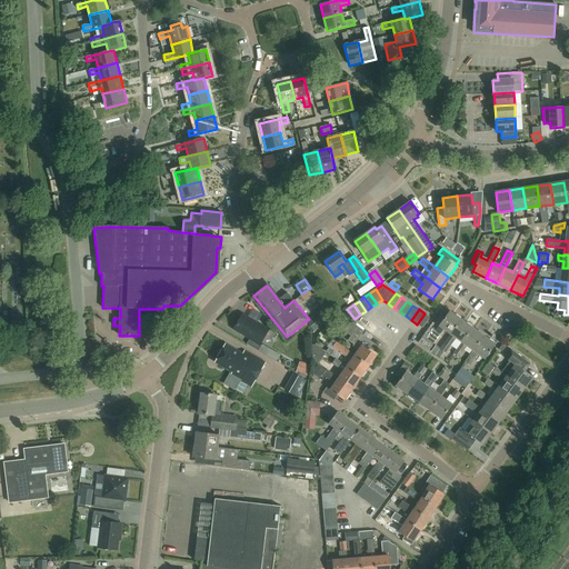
[(451,335),(461,320),(449,311),(436,331),(430,327),(419,343),(429,351),(440,335),(440,336),(445,329),(451,335)]
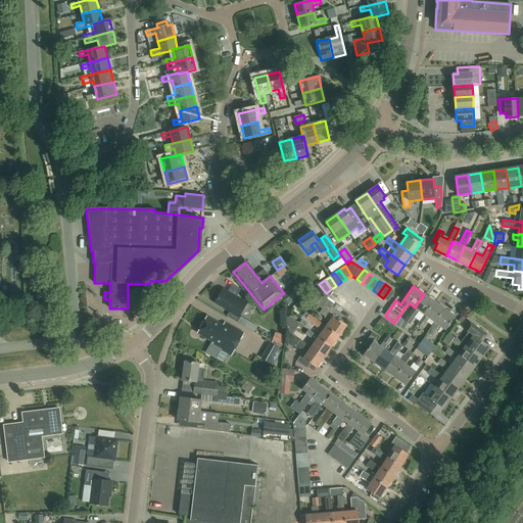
[(390,288),(383,298),(388,301),(394,291),(390,288)]
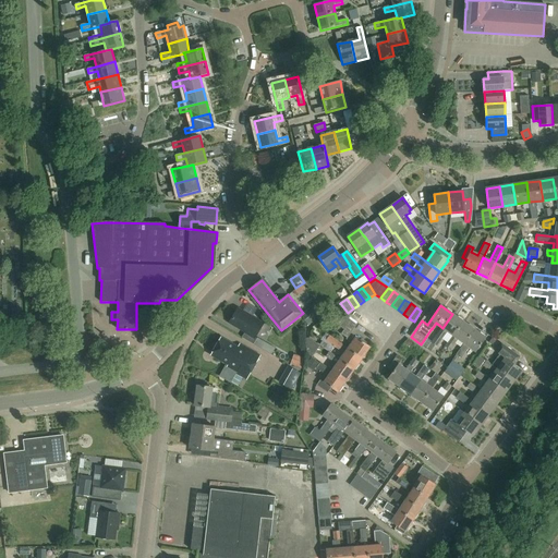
[(263,323),(239,308),(230,323),(245,331),(242,337),(253,344),(257,339),(255,337),(263,323)]
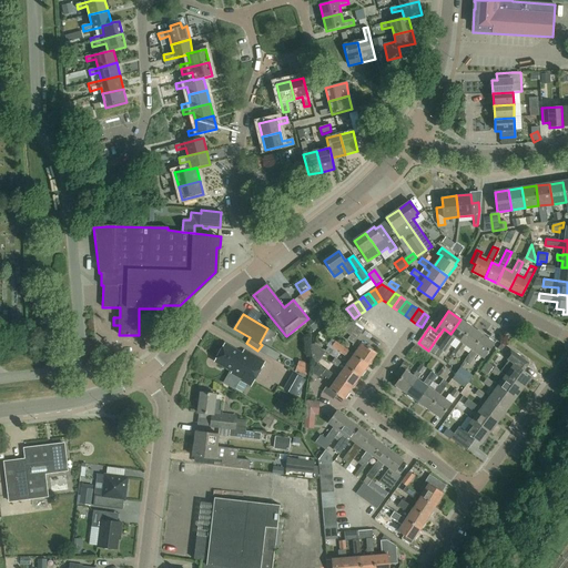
[(472,327),(460,320),(450,334),(439,348),(444,353),(450,344),(456,347),(453,353),(472,327)]
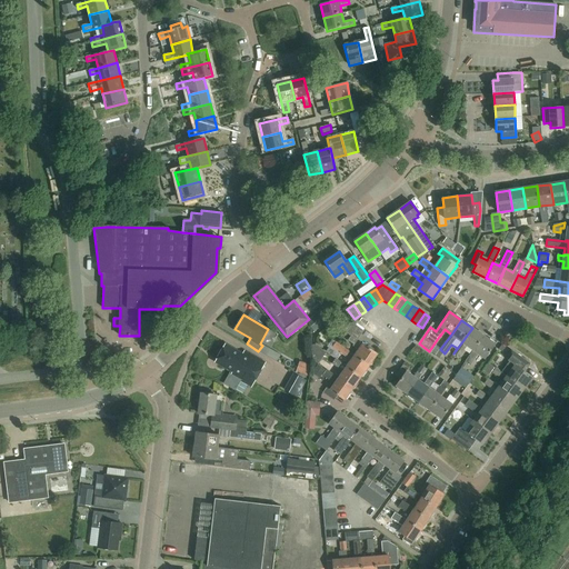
[(359,350),(355,356),(368,366),(377,355),(358,340),(365,331),(353,323),(347,332),(351,336),(348,340),(353,345),(352,346),(359,350)]
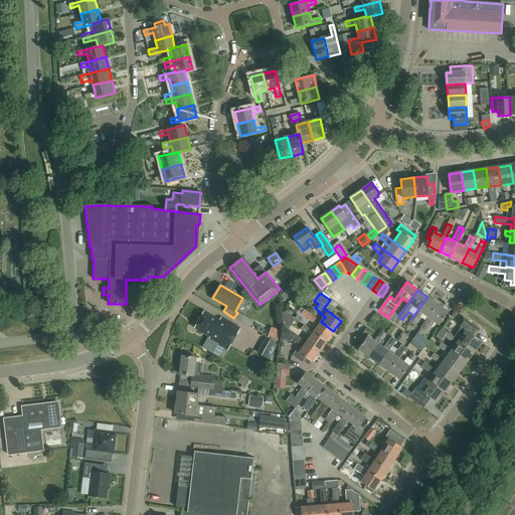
[(427,317),(437,304),(427,297),(410,320),(414,323),(421,312),(427,317)]
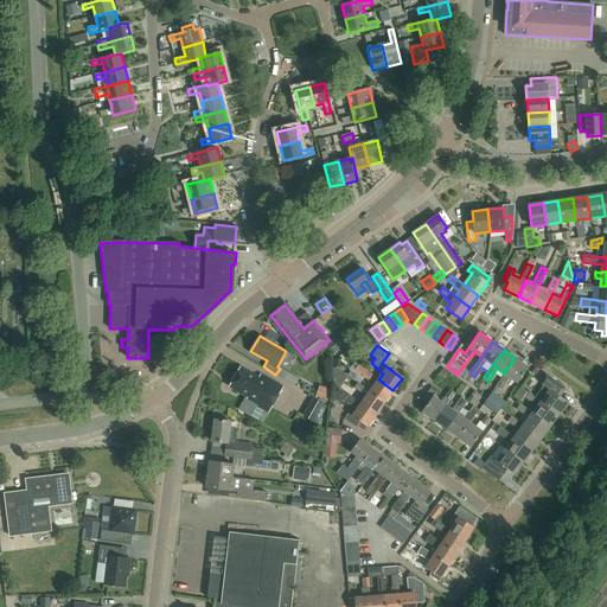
[(515,358),(504,374),(496,385),(500,389),(505,383),(510,377),(517,382),(528,368),(515,358)]
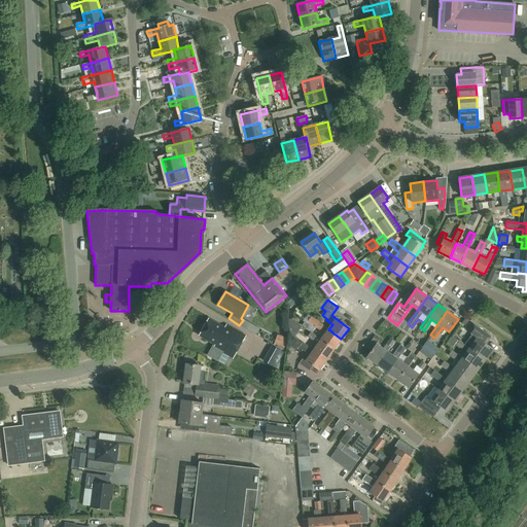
[(315,336),(334,349),(341,339),(328,329),(311,317),(308,321),(325,334),(321,340),(315,336)]
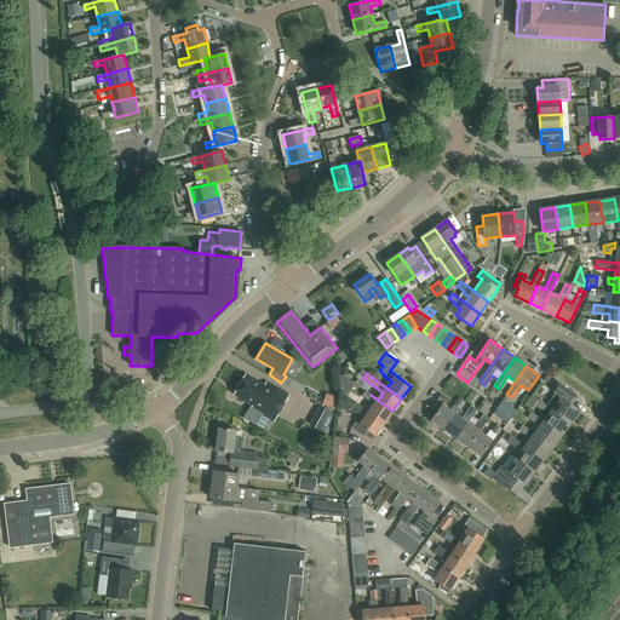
[(264,386),(246,375),(235,394),(246,401),(247,402),(250,405),(252,403),(253,405),(246,419),(254,424),(259,415),(274,424),(290,395),(267,382),(264,386)]
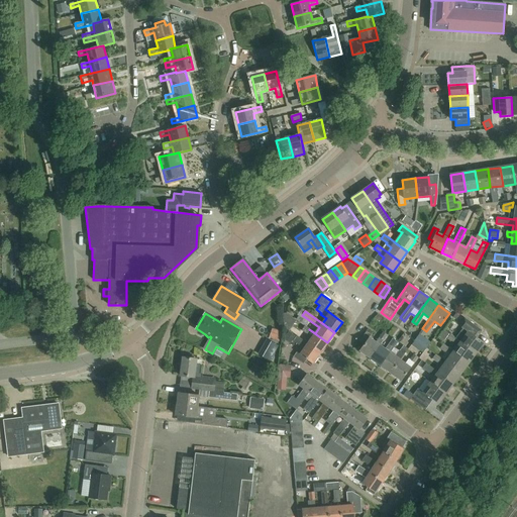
[(245,318),(238,314),(235,319),(242,323),(245,318)]
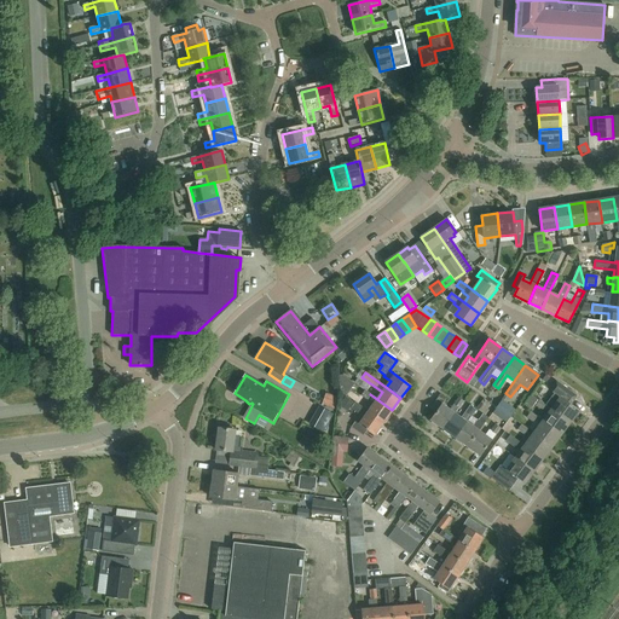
[(547,405),(570,422),(578,410),(570,404),(576,397),(556,382),(549,391),(555,394),(547,405)]
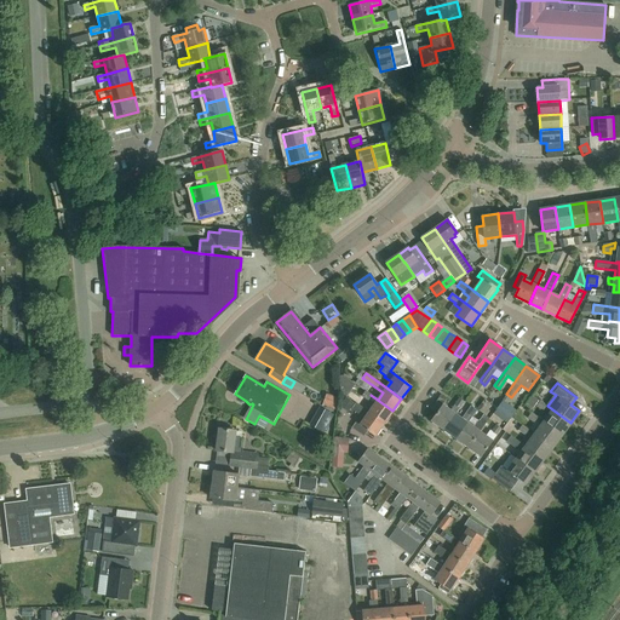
[(384,423),(392,411),(371,395),(365,391),(362,395),(368,400),(368,401),(374,405),(369,412),(384,423)]
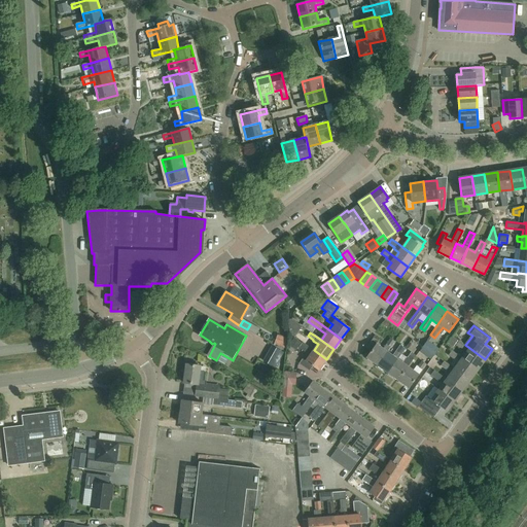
[(288,338),(278,335),(274,344),(284,348),(288,338)]
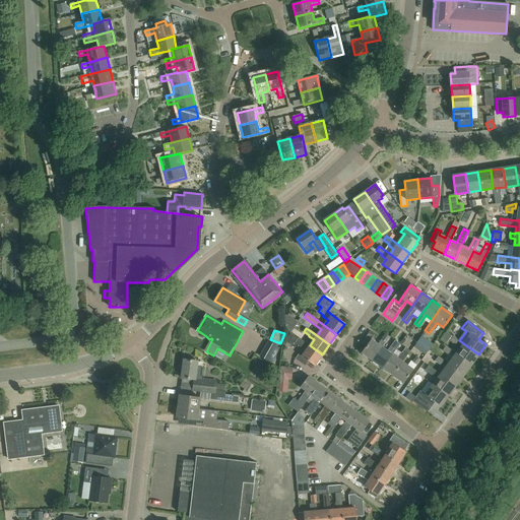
[(298,338),(291,333),(285,341),(291,345),(298,338)]
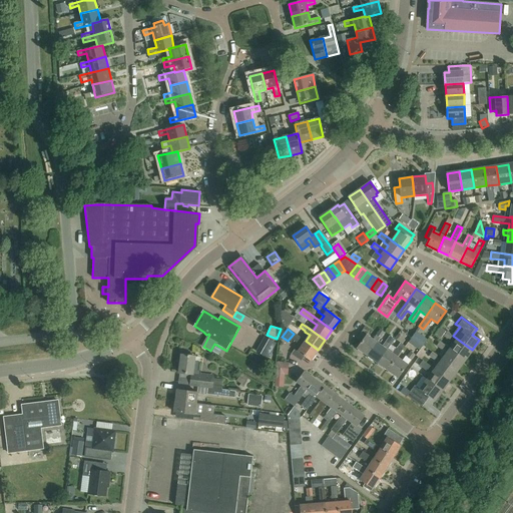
[(368,356),(377,343),(384,333),(380,330),(373,340),(367,336),(369,333),(364,329),(357,339),(362,342),(357,348),(368,356)]
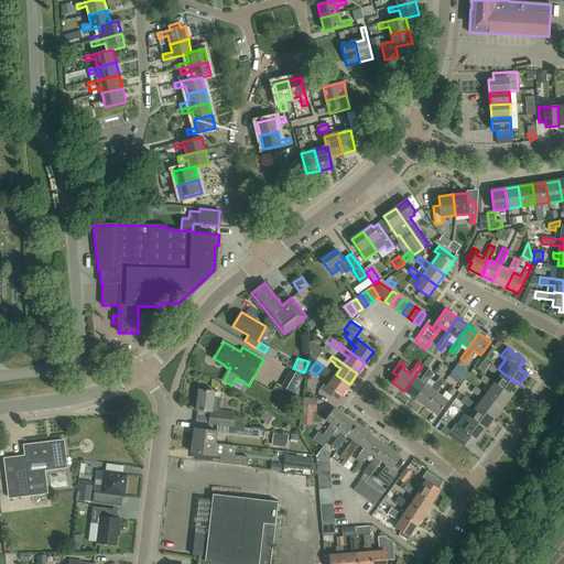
[(475,367),(469,362),(459,377),(465,381),(475,367)]
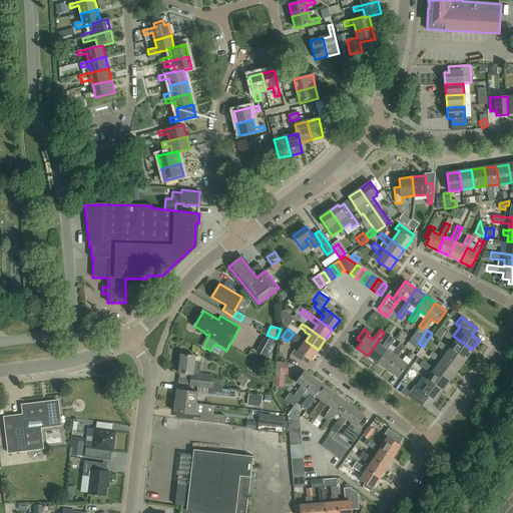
[(453,336),(447,332),(444,337),(449,341),(453,336)]
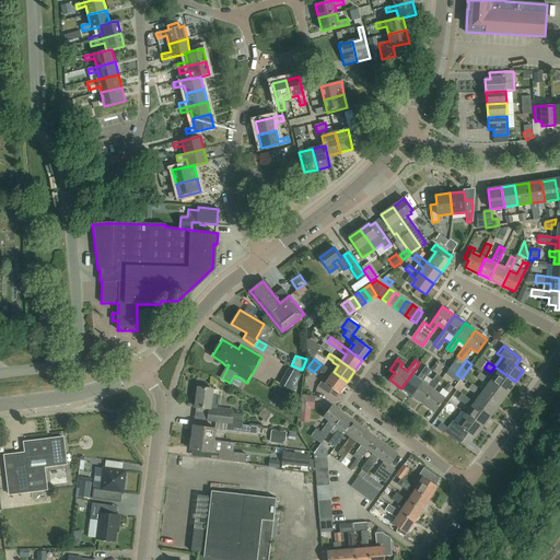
[(347,382),(334,372),(322,363),(318,368),(330,376),(326,383),(322,381),(318,386),(328,394),(333,388),(338,393),(347,382)]
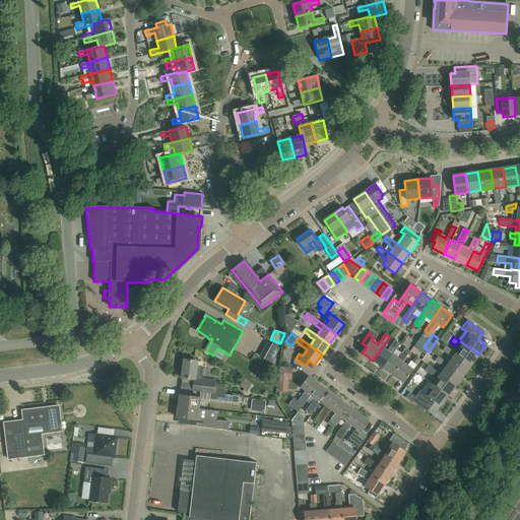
[(470,365),(478,354),(459,340),(463,343),(456,353),(470,365)]
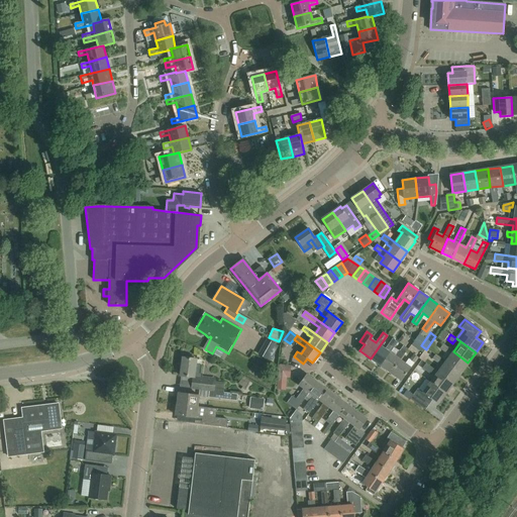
[(381,366),(391,373),(400,360),(409,346),(406,344),(401,352),(394,347),(390,352),(381,366)]
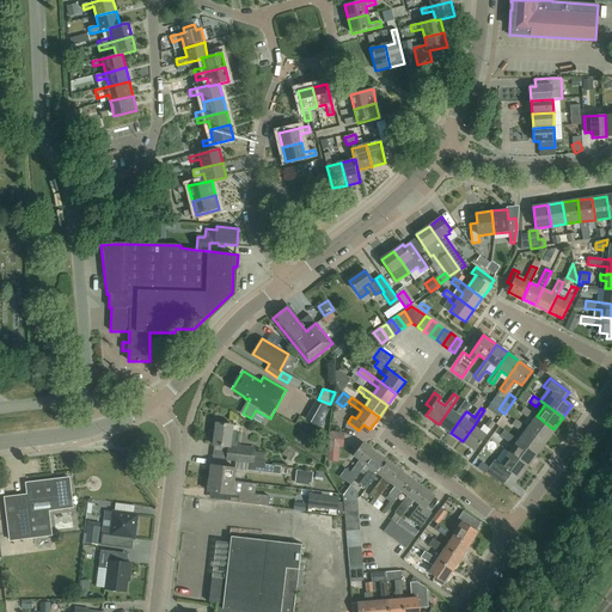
[(531,412),(525,408),(521,412),(527,417),(531,412)]
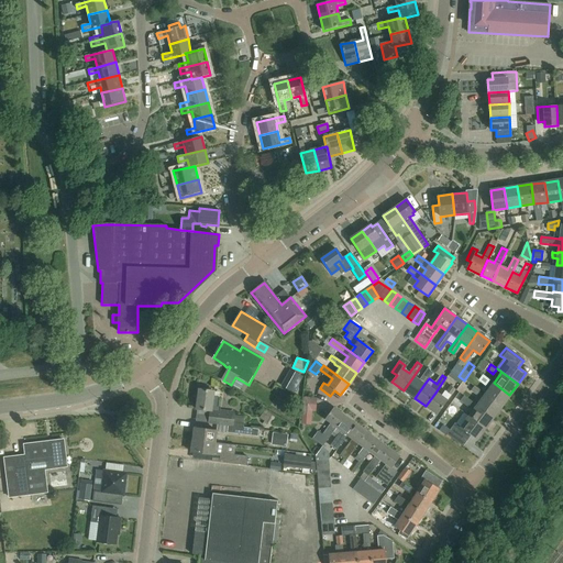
[(414,376),(404,390),(415,398),(424,384),(414,376)]
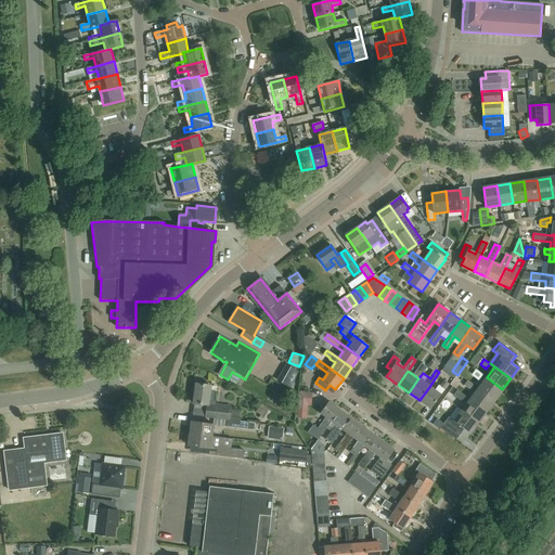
[(463,387),(467,379),(459,375),(454,383),(463,387)]
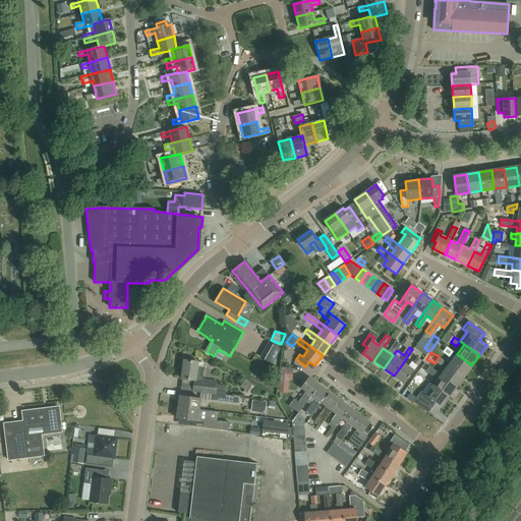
[(449,365),(464,375),(471,365),(457,354),(449,365)]
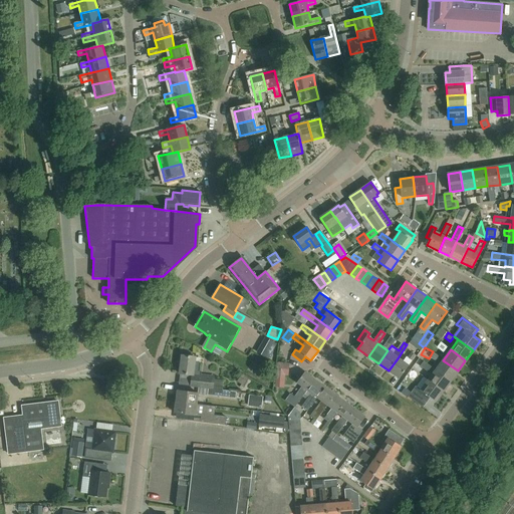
[(403,362),(398,358),(389,370),(399,378),(416,355),(412,352),(408,358),(407,357),(403,362)]
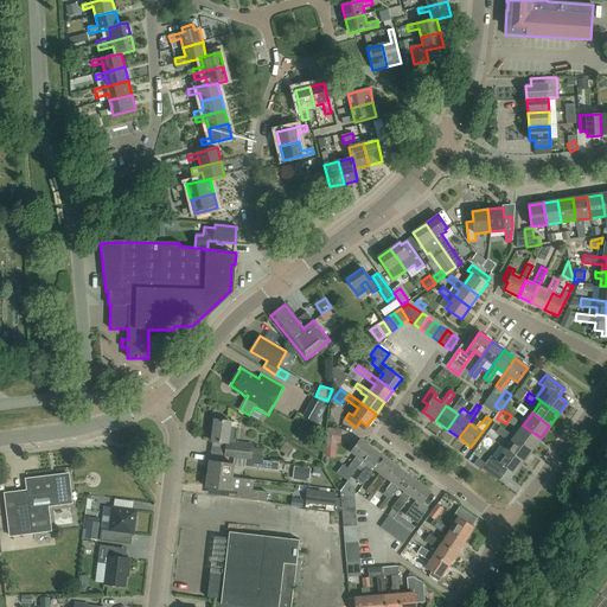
[(236,458),(262,460),(263,449),(253,448),(237,446),(238,440),(235,439),(236,428),(230,428),(230,421),(215,420),(212,420),(211,427),(213,427),(211,441),(227,442),(224,455),(236,457),(236,458)]
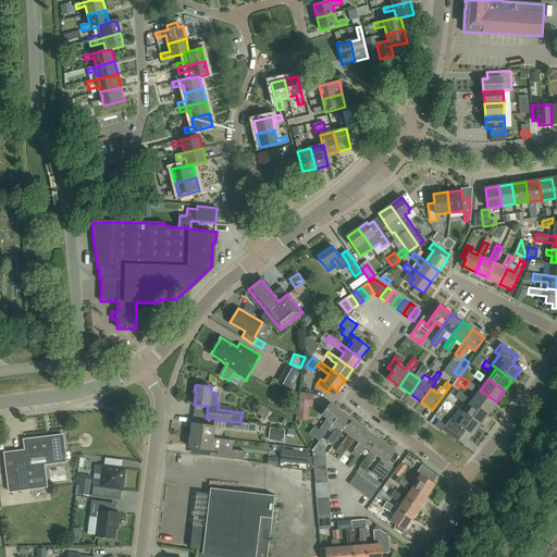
[(480,423),(489,412),(472,401),(459,391),(455,397),(468,407),(463,412),(480,423)]
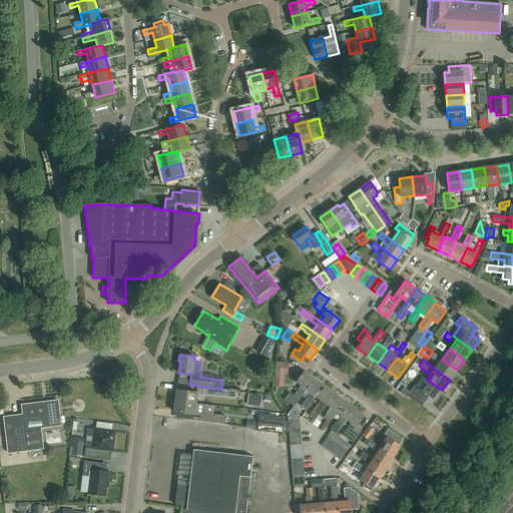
[(457,370),(442,360),(435,370),(450,380),(457,370)]
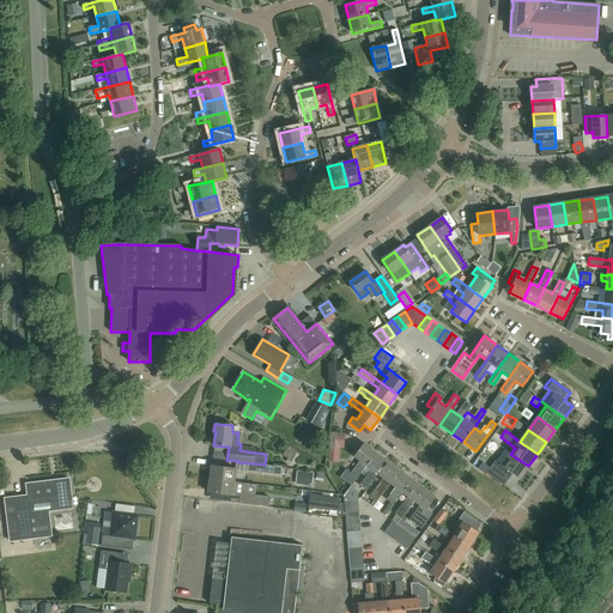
[(352,485),(359,475),(376,453),(363,443),(353,456),(360,461),(351,472),(347,469),(341,477),(352,485)]
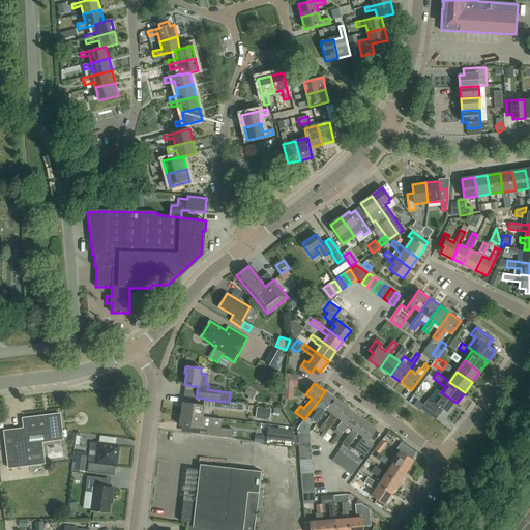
[(294,386),(285,385),(284,400),(293,401),(294,386)]
